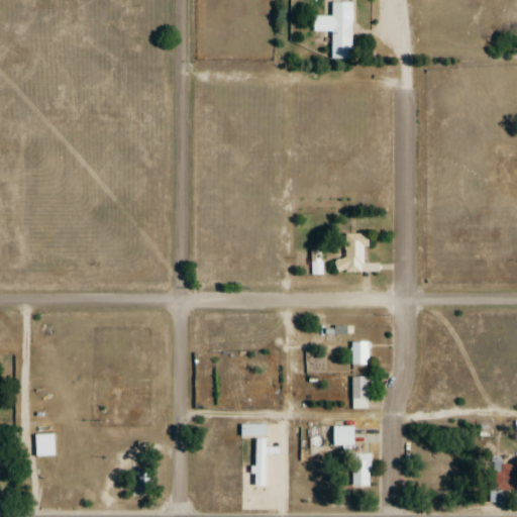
[(351,61),(352,2),(331,2),(330,17),(312,17),(312,32),(331,32),(330,60),(351,61)]
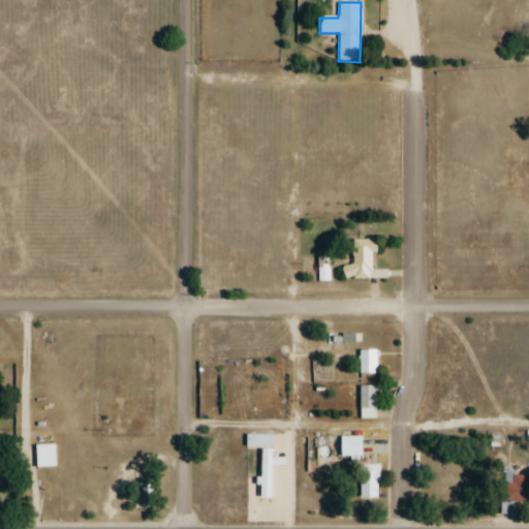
[(385,279),(385,271),(373,271),(373,241),(352,241),(352,267),(342,268),(342,280),(385,279)]
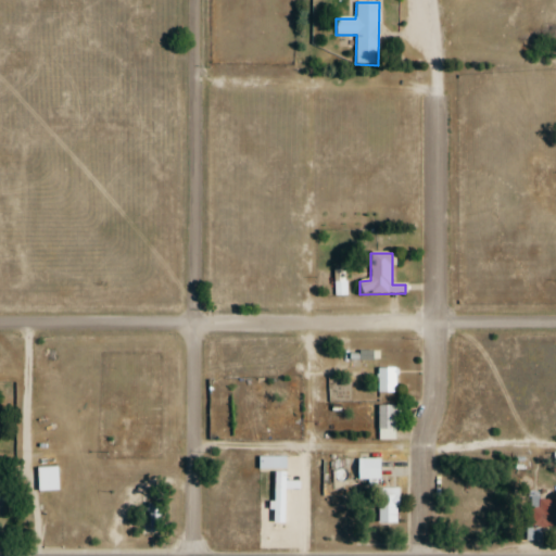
[(395,393),(395,369),(378,369),(377,393),(395,393)]
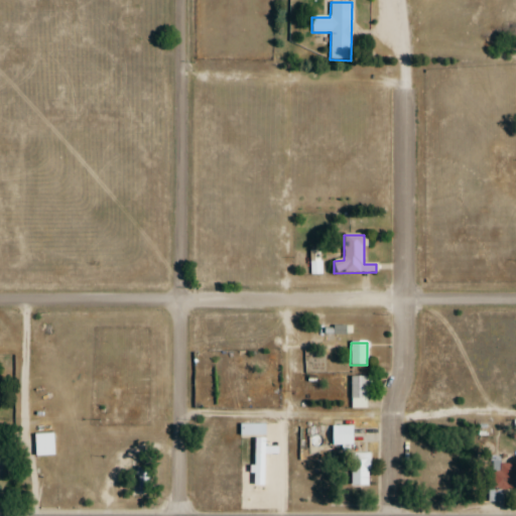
[(367,405),(367,377),(351,377),(351,405),(367,405)]
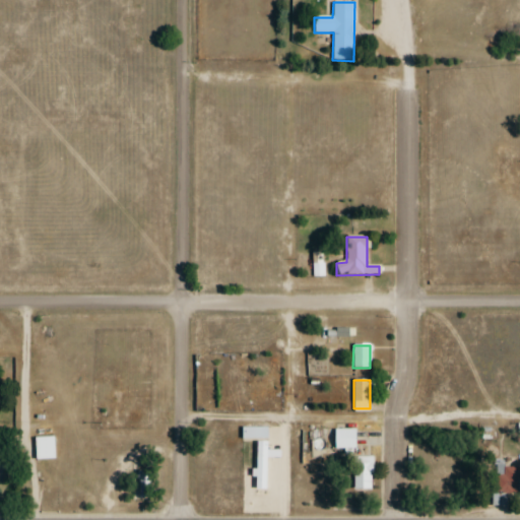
[(352,430),(333,430),(333,448),(352,448),(352,430)]
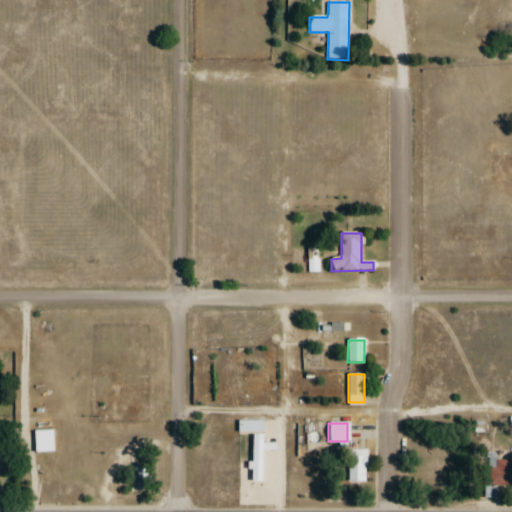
[(365,452),(348,452),(348,482),(365,482),(365,452)]
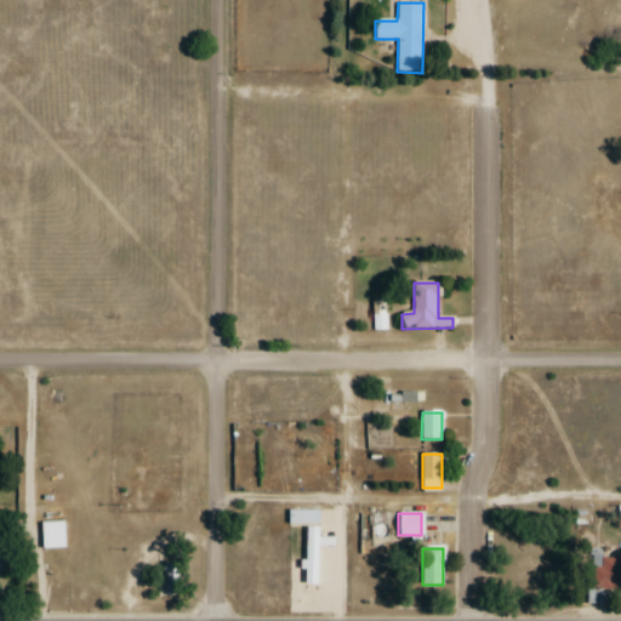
[(592,590),(617,590),(617,557),(592,557),(592,590)]
